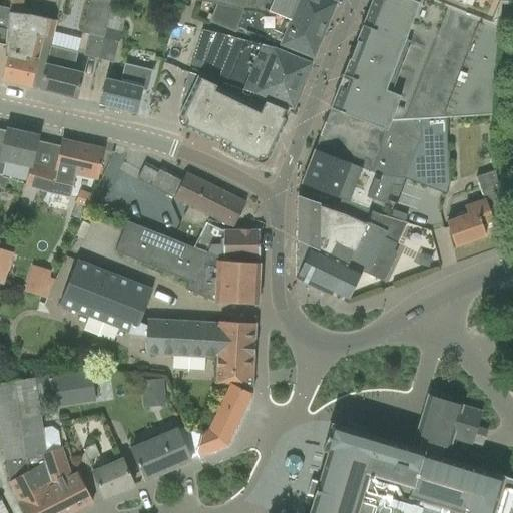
[(30,15),(21,14),(22,0),(10,0),(9,17),(5,46),(5,54),(8,54),(2,81),(31,87),(42,36),(52,39),(57,21),(30,15)]
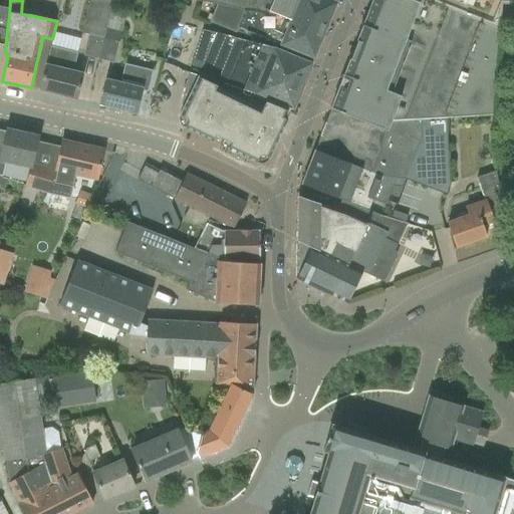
[(98,60),(106,27),(111,5),(92,1),(90,0),(83,32),(89,34),(83,56),(98,60)]
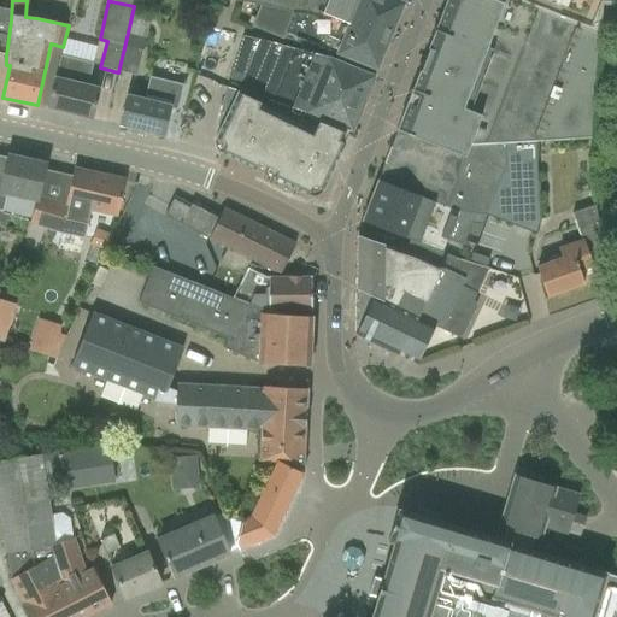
[(233,0),(242,1),(260,6),(298,13),(312,16),(318,17),(322,13),(389,41),(404,4),(395,0),(233,0)]
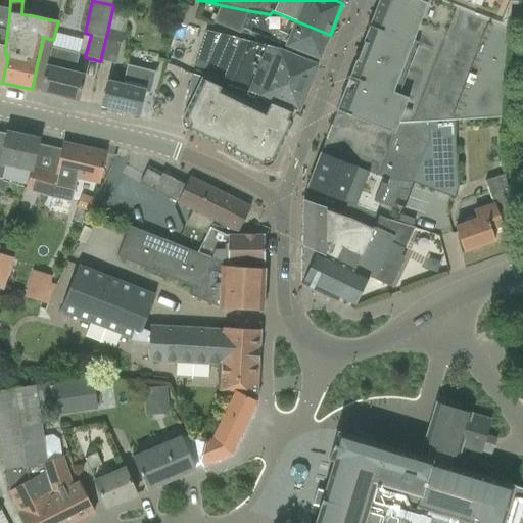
[(350,78),(337,111),(372,125),(393,133),(397,124),(454,122),(454,121),(502,117),(503,97),(505,78),(508,31),(507,30),(438,3),(431,0),(420,0),(419,2),(414,0),(379,0),(370,26),(367,33),(363,45),(350,78)]
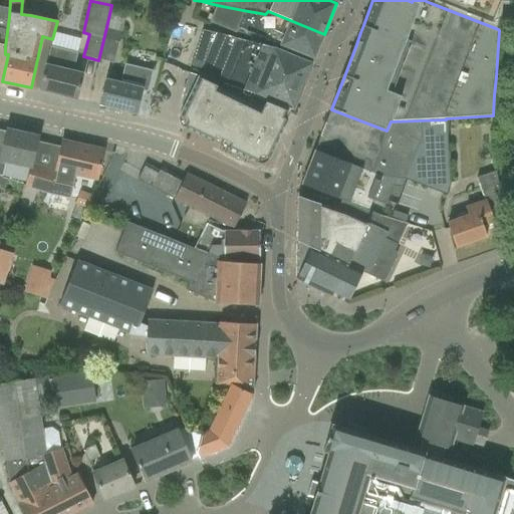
[(513,0),(407,0),(412,2),(413,0),(424,0),(431,3),(498,29),(499,5),(513,5),(513,0)]
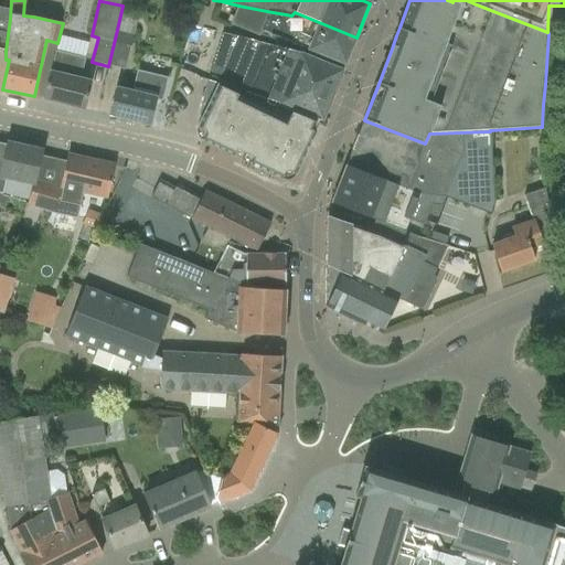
[(238,6),(230,24),(258,36),(262,30),(309,49),(345,64),(356,38),(295,12),(291,16),(286,14),(273,12),(238,6)]
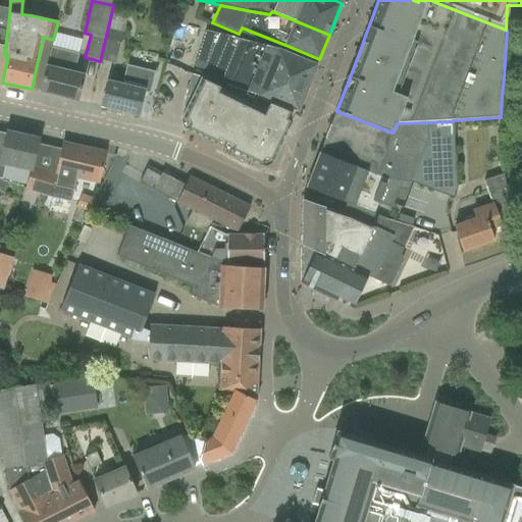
[(0,45),(5,47),(9,17),(0,14),(0,45)]
